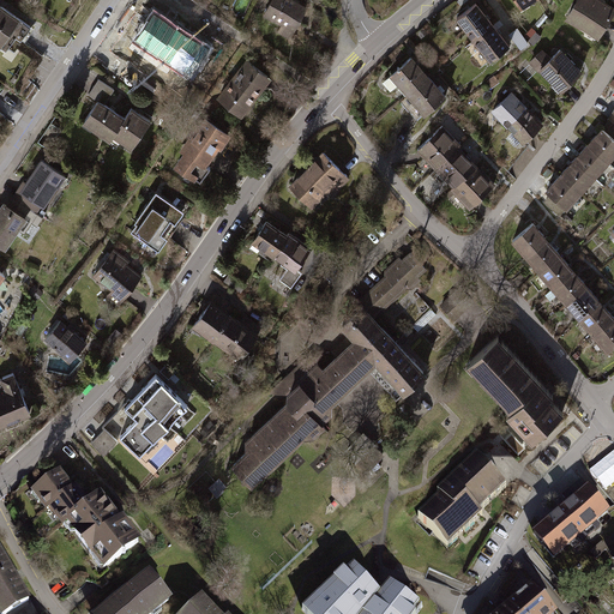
[(306,7),(293,0),(272,0),(265,13),(294,29),(306,7)]
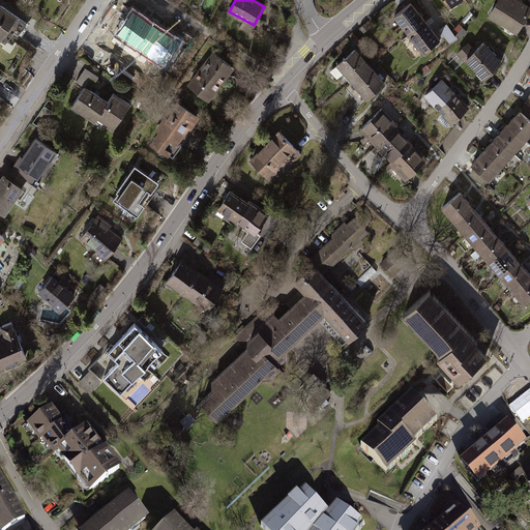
[(465,0),(445,0),(451,9),(465,0)]
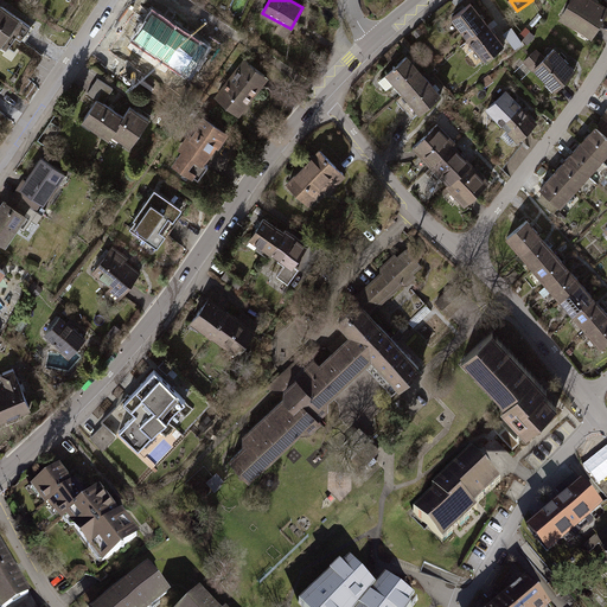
[(593,39),(606,14),(606,6),(596,0),(573,0),(561,20),(593,39)]
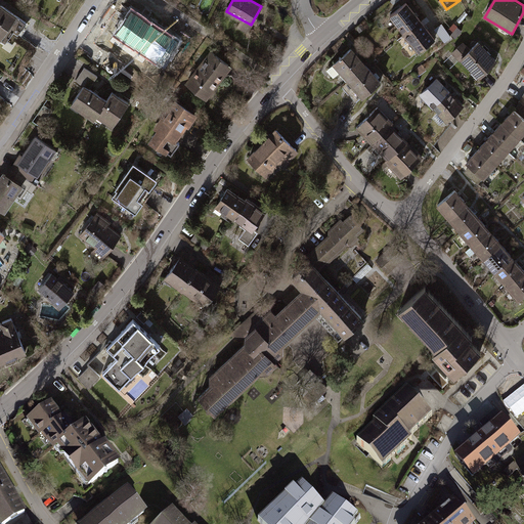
[(404,34),(421,22),(406,3),(390,15),(404,34)]
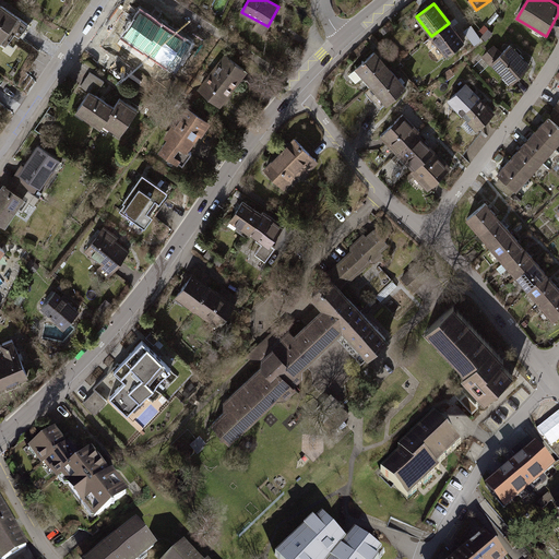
[(19,40),(27,26),(0,9),(0,47),(3,49),(12,36),(19,40)]
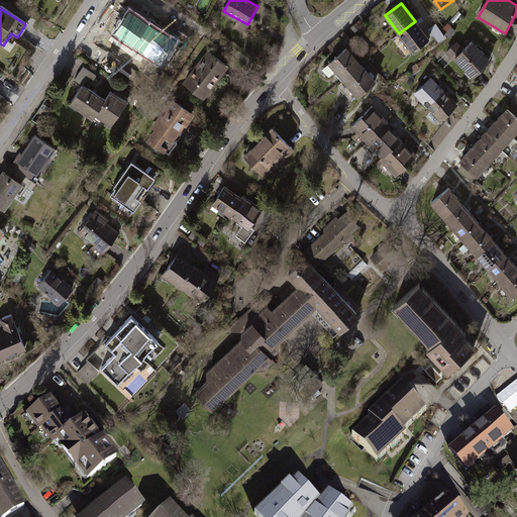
[(177,40),(129,9),(114,31),(162,63),(177,40)]
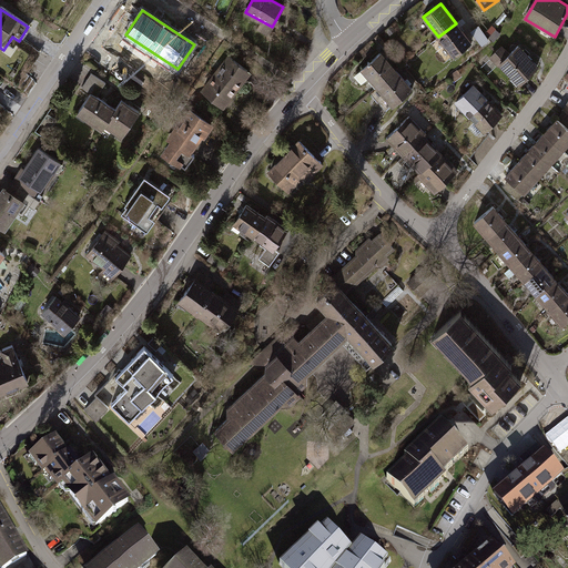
[(454,56),(472,42),(456,23),(438,37),(454,56)]
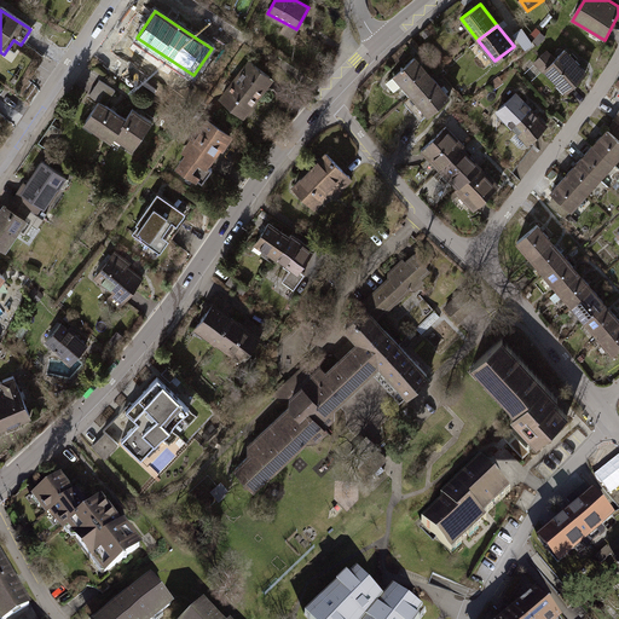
[(522,29),(514,34),(525,48),(532,44),(522,29)]
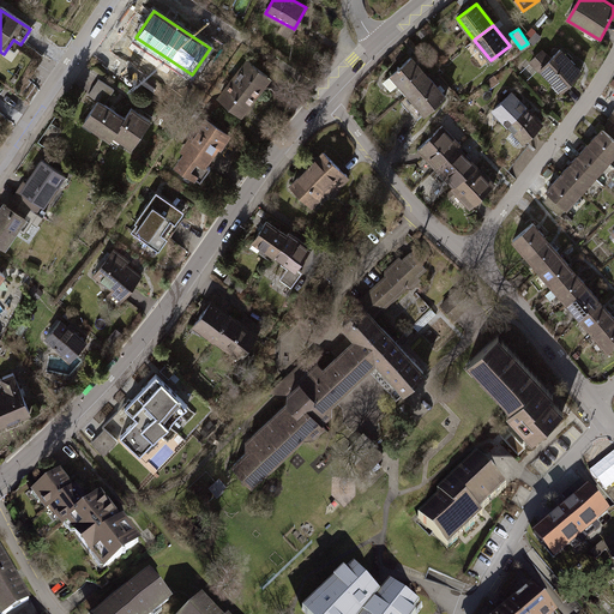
[(541,36),(536,32),(529,41),(534,44),(541,36)]
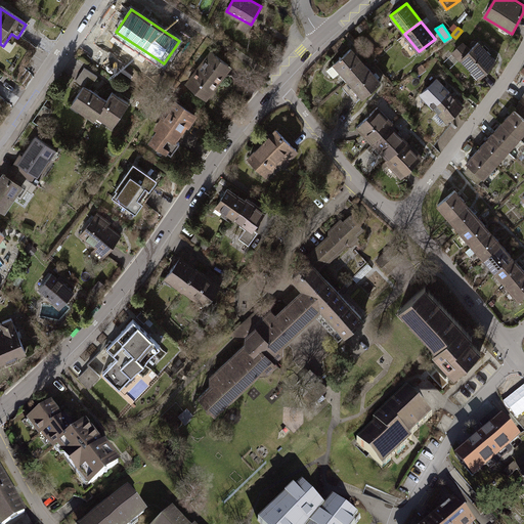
[(471,50),(465,43),(453,53),(478,80),(497,61),(479,42),(471,50)]
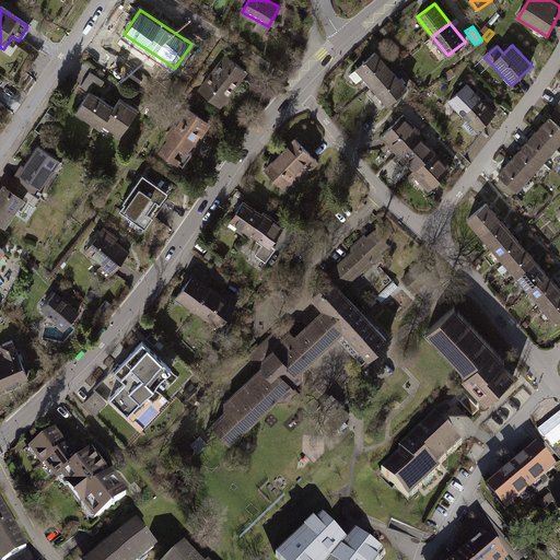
[(373,88),(393,71),(377,53),(349,76),(357,85),(365,79),(373,88)]
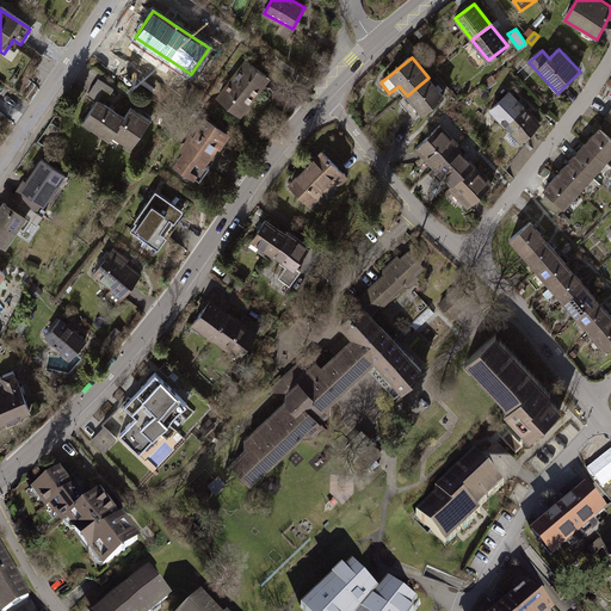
[(271,79),(247,60),(232,80),(255,98),(271,79)]
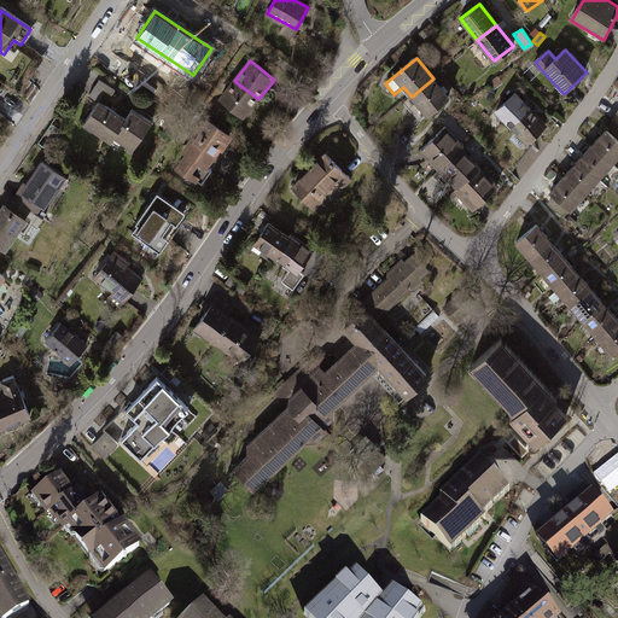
[(421,122),(450,99),(433,79),(412,97),(420,108),(414,112),(421,122)]
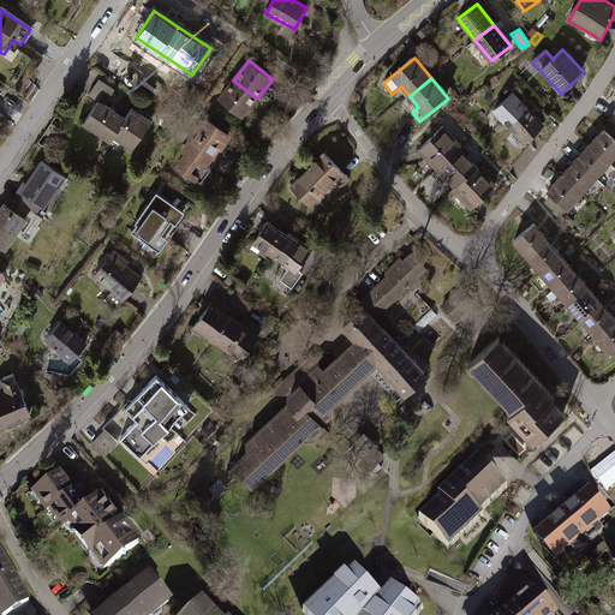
[(113,91),(97,81),(87,96),(96,102),(103,107),(113,91)]
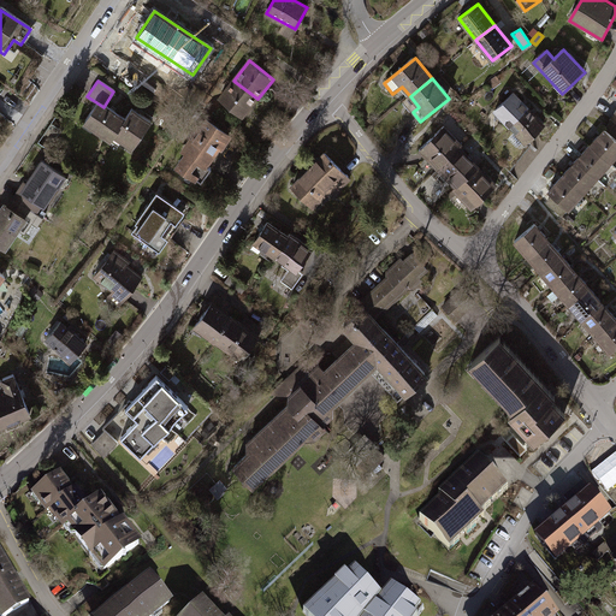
[(258,99),(234,81),(218,100),(243,119),(258,99)]
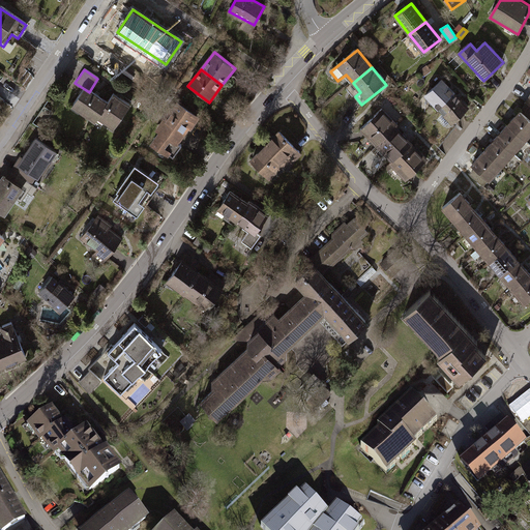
[(439,111),(457,94),(442,80),(425,96),(439,111)]
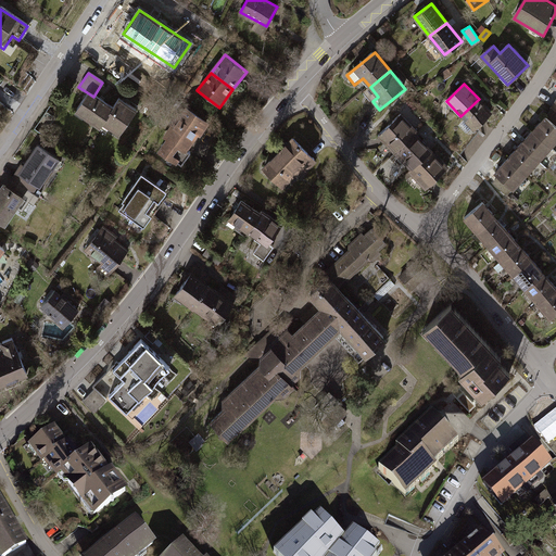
[(93,97),(87,92),(73,114),(97,130),(100,125),(111,109),(93,97)]
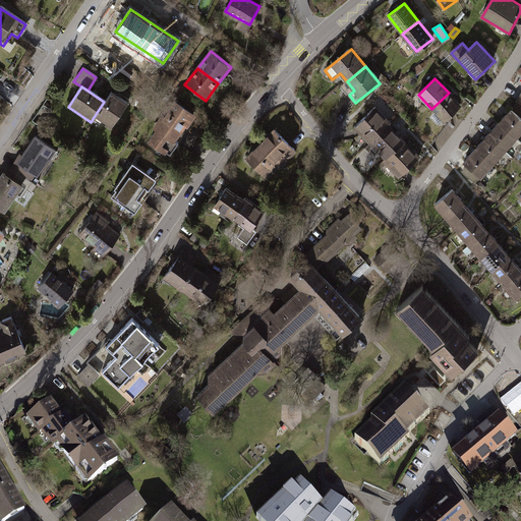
[(445,123),(462,107),(449,93),(431,109),(445,123)]
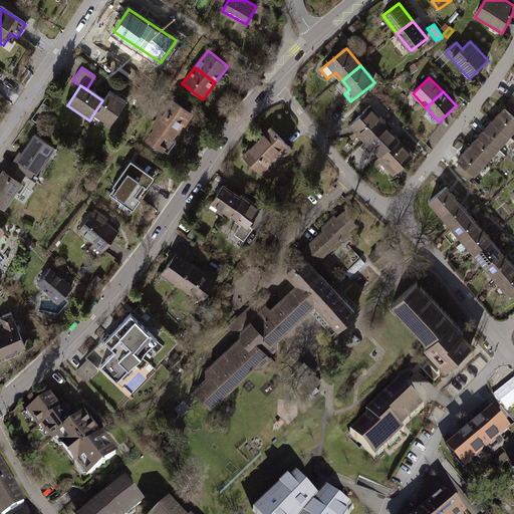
[(107,92),(102,100),(92,115),(108,125),(123,102),(107,92)]
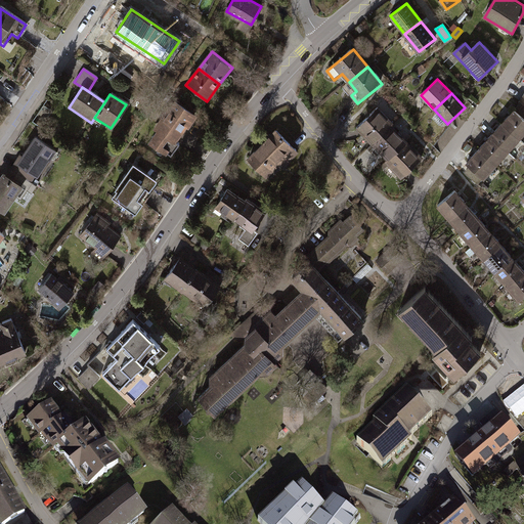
[(197,117),(176,101),(156,129),(159,131),(148,144),(165,158),(197,117)]
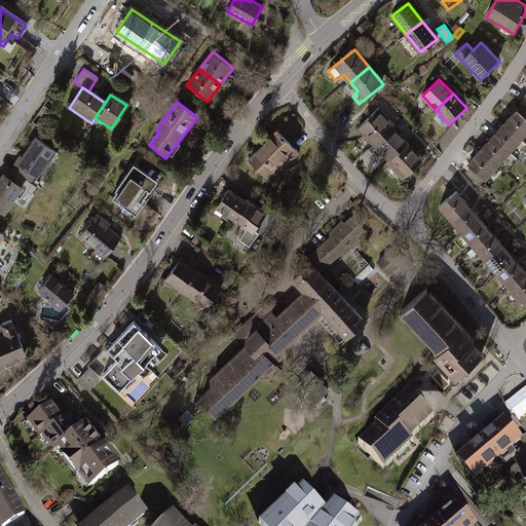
[(374,145),(396,126),(397,125),(380,108),(359,128),(374,145)]
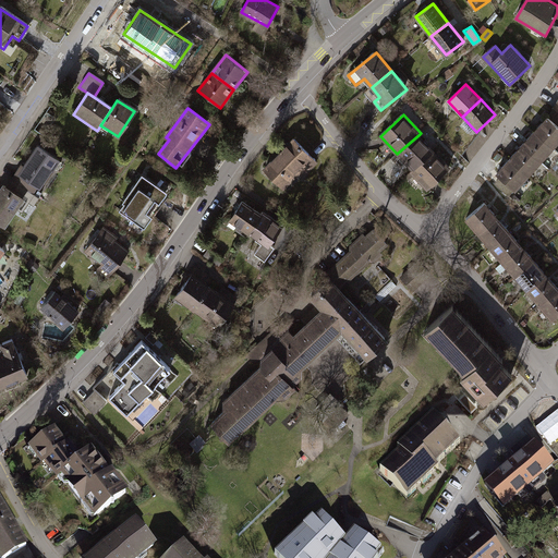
[(550,119),(548,117),(535,132),(556,150),(557,147),(557,124),(557,125),(550,119)]
